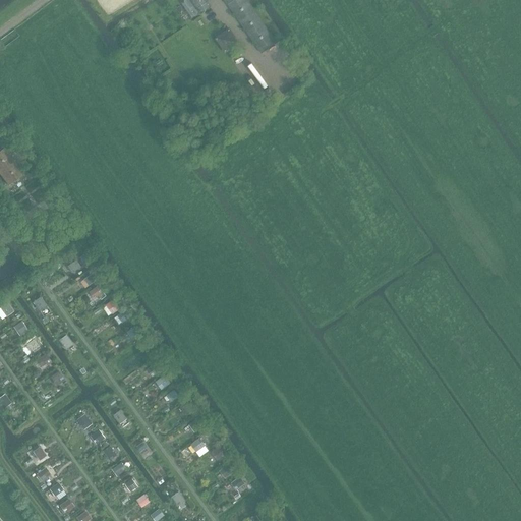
[(208,1),(207,0),(184,0),(184,1),(188,6),(192,3),(199,14),(212,6),(208,1)]
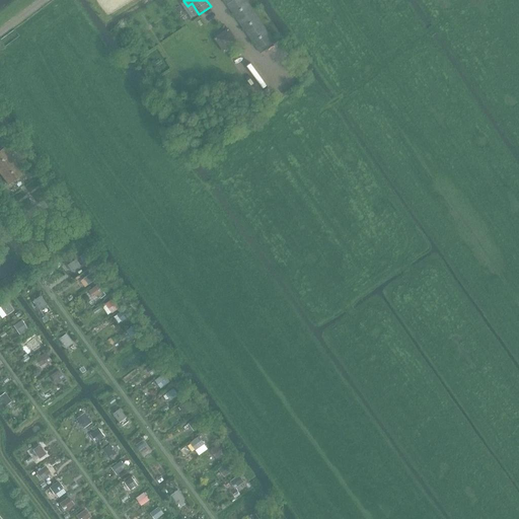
[(263,23),(245,0),(223,0),(248,34),(256,47),(262,54),(276,45),(270,36),(271,36),(263,24),(263,23)]
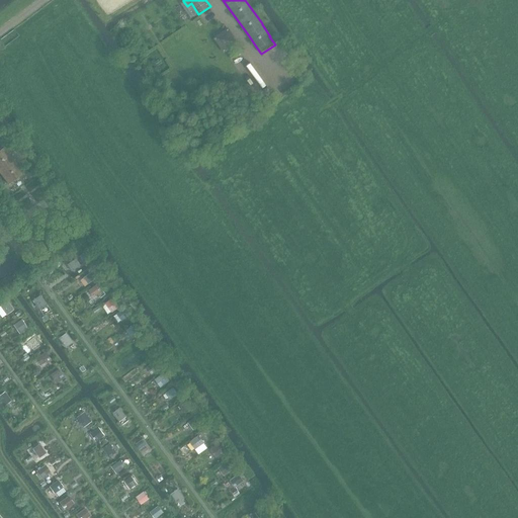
[(155,59),(150,61),(156,70),(160,67),(159,65),(162,63),(158,59),(156,60),(155,59)]
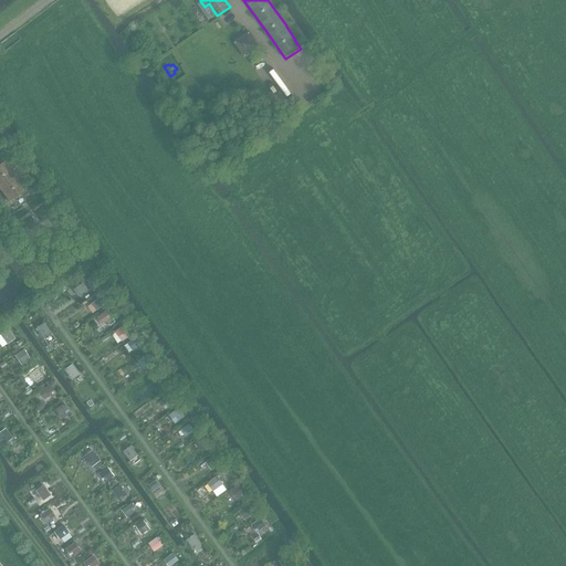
[(18,165),(18,164),(11,156),(0,165),(0,188),(9,201),(27,188),(12,168),(18,165)]
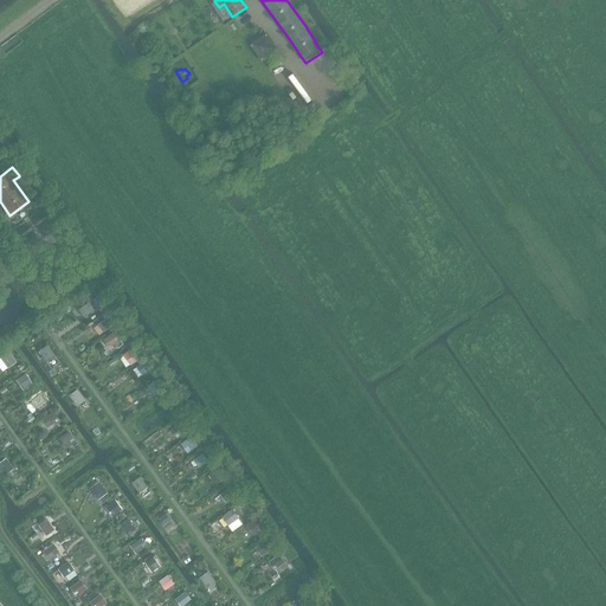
[(84,316),(95,309),(89,301),(78,309),(84,316)]
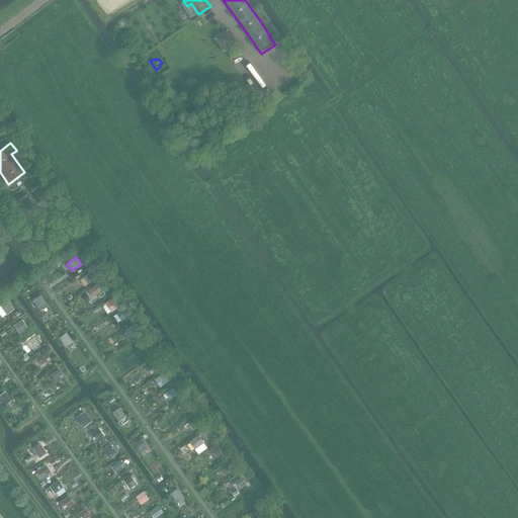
[(93,270),(84,277),(90,283),(98,277),(93,270)]
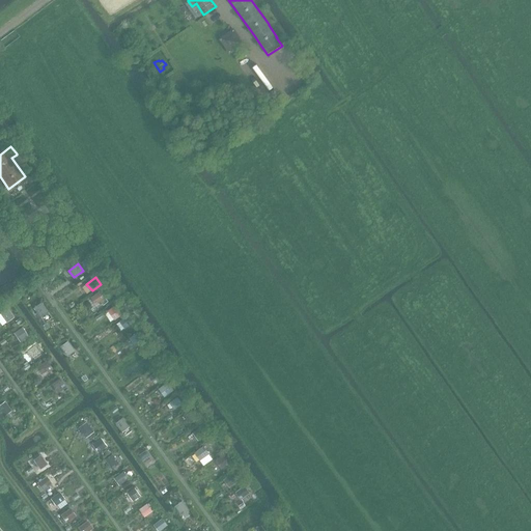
[(96,305),(107,298),(101,291),(91,298),(96,305)]
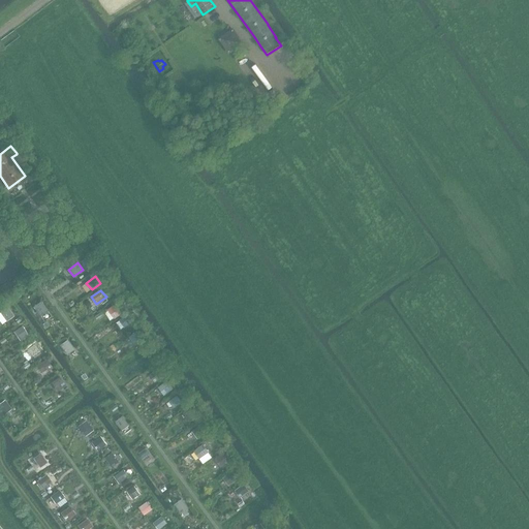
[(33,306),(40,316),(48,311),(41,301),(33,306)]
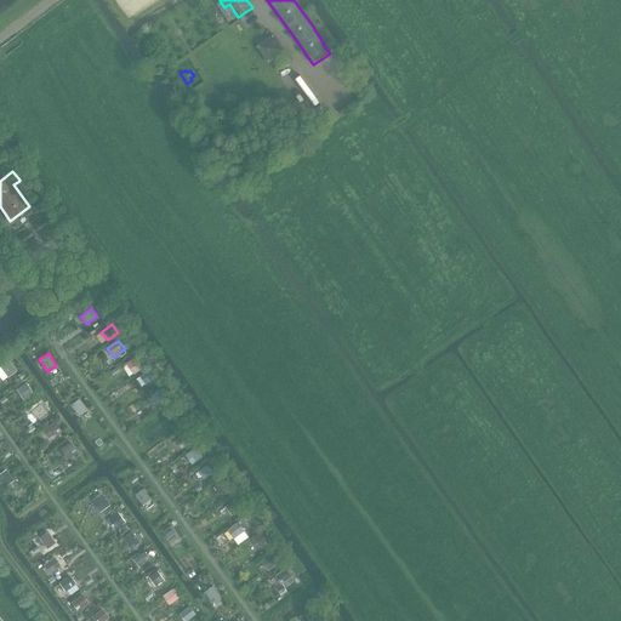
[(136,374),(146,366),(138,355),(129,363),(136,374)]
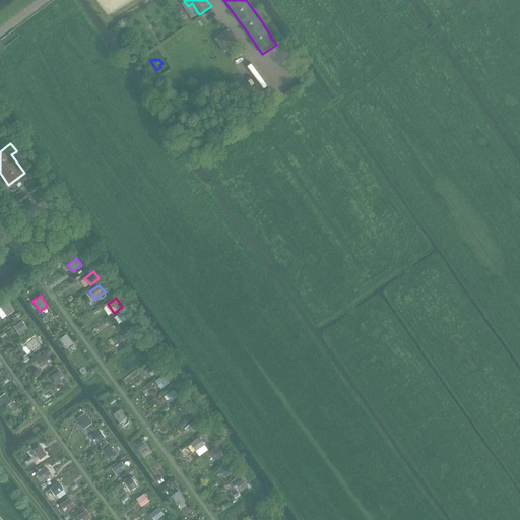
[(2,309),(7,317),(14,312),(9,305),(2,309)]
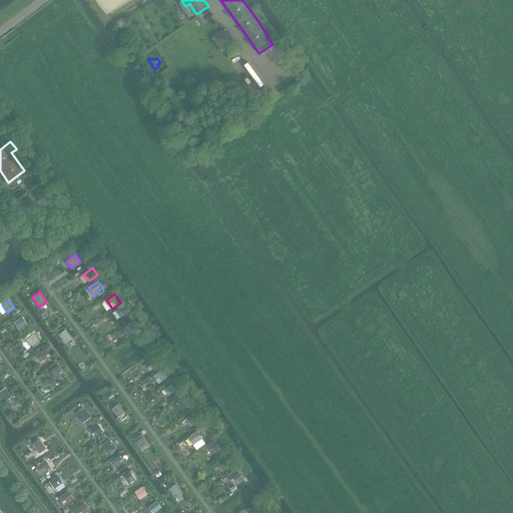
[(123,306),(115,311),(121,319),(128,314),(123,306)]
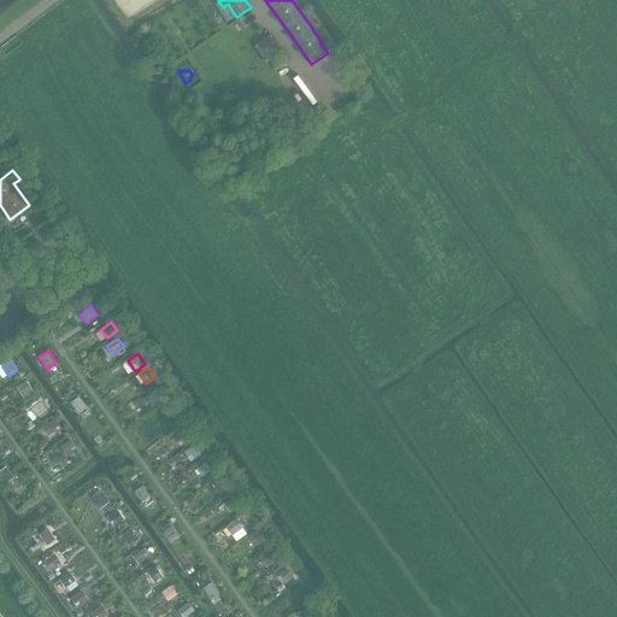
[(16,387),(23,398),(33,391),(25,380),(16,387)]
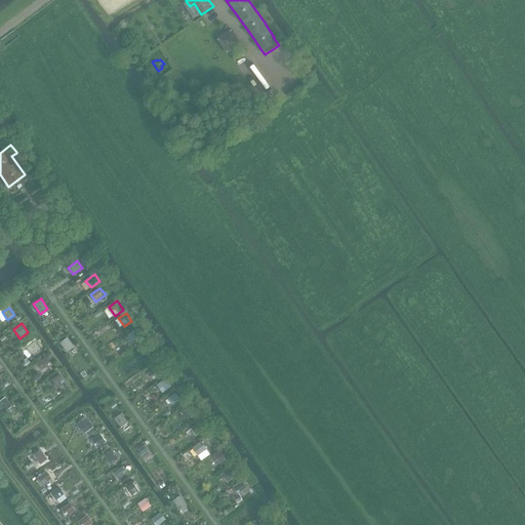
[(143,337),(136,329),(128,334),(134,342),(143,337)]
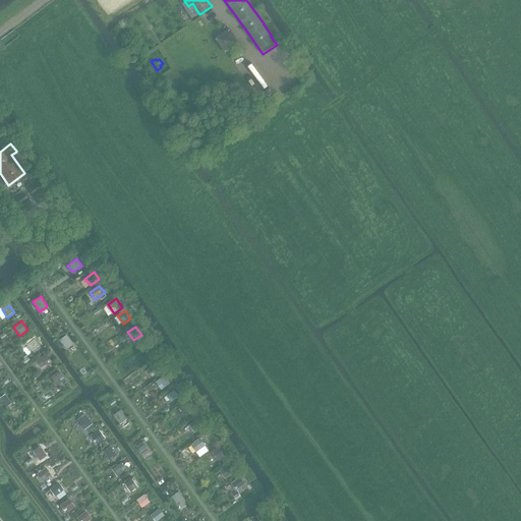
[(73,344),(67,335),(59,341),(66,349),(73,344)]
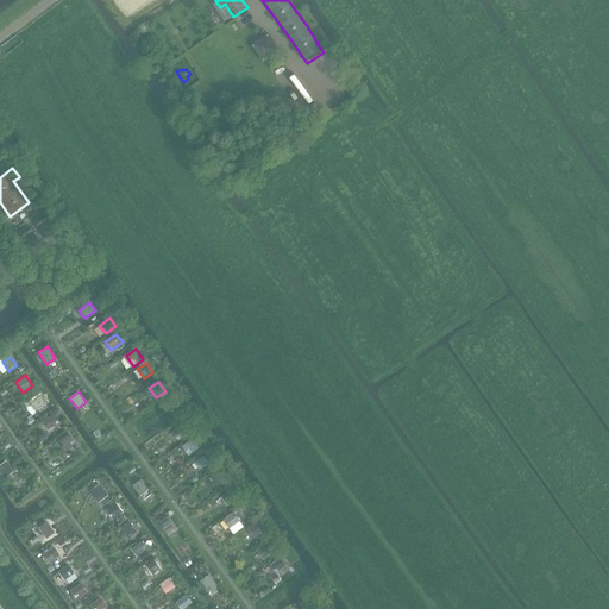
[(32,403),(39,414),(49,407),(41,396),(32,403)]
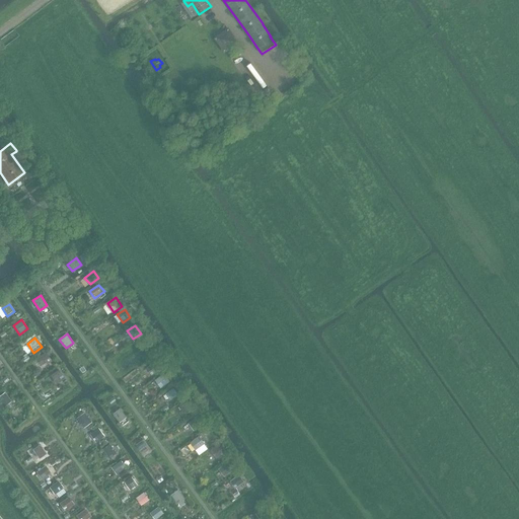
[(52,361),(46,353),(36,359),(42,365),(46,363),(47,365),(52,361)]
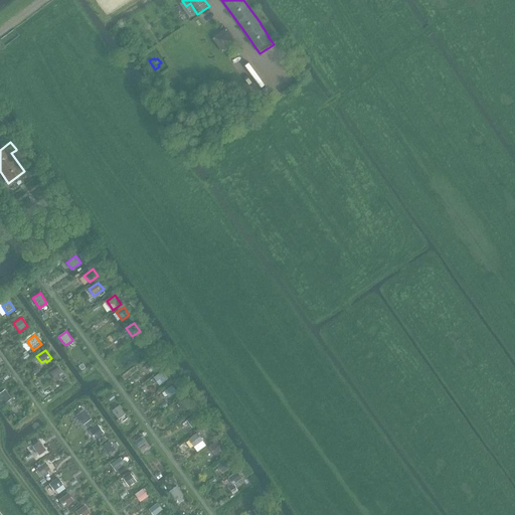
[(155,359),(146,365),(151,372),(159,366),(155,359)]
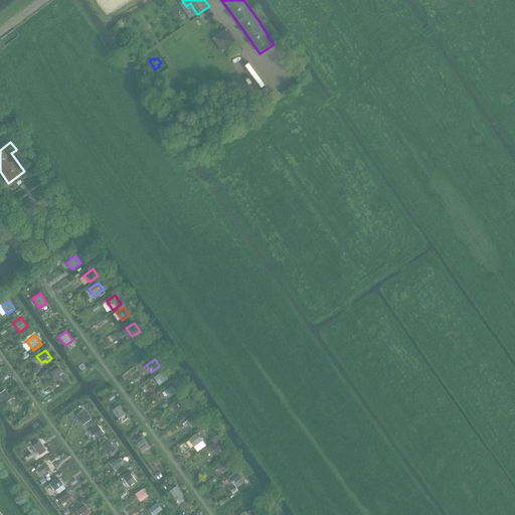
[(64,376),(58,367),(51,372),(57,381),(64,376)]
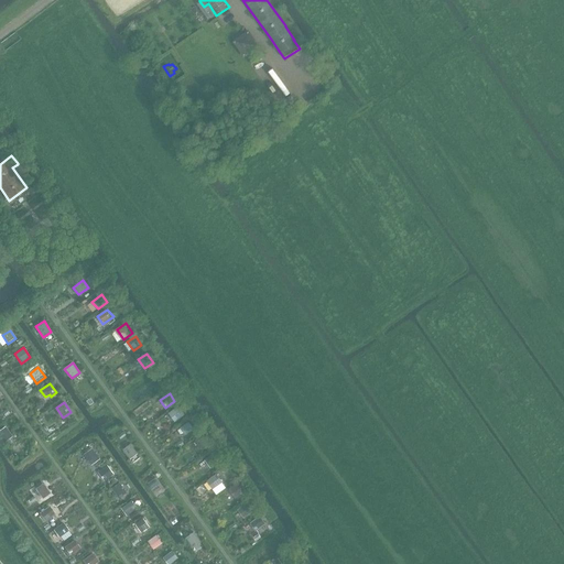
[(175,421),(185,414),(180,407),(170,413),(175,421)]
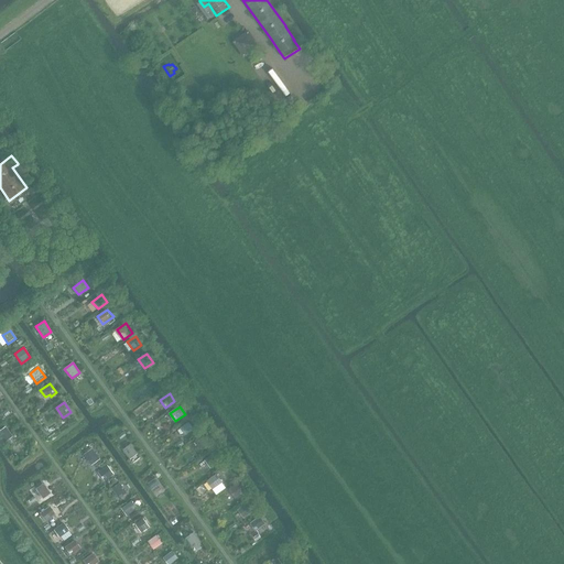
[(186,435),(191,432),(195,430),(188,422),(181,429),(186,435)]
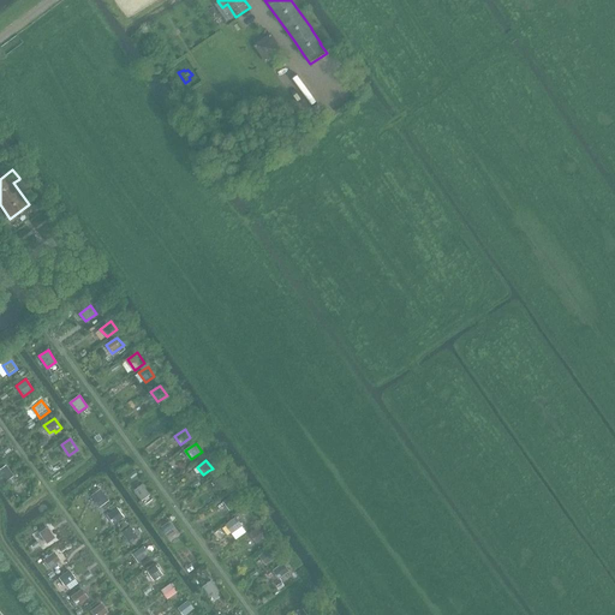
[(15,476),(11,471),(6,465),(0,469),(0,476),(5,483),(15,476)]
